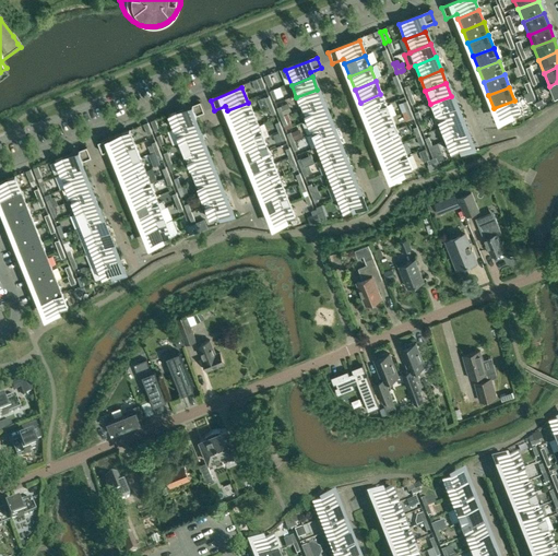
[(317,90),(296,97),(301,110),(322,103),(317,90)]
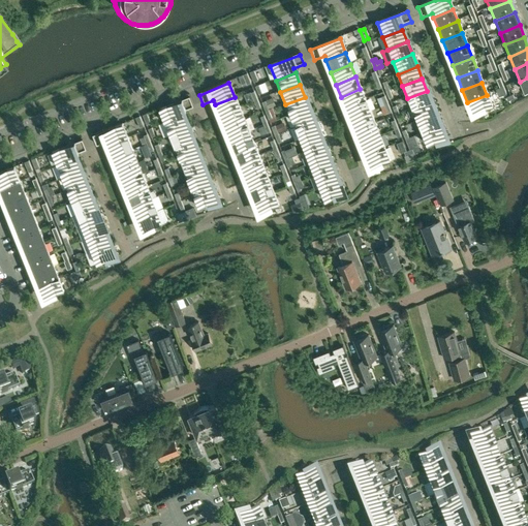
[(345,109),(365,101),(360,89),(341,97),(345,109)]
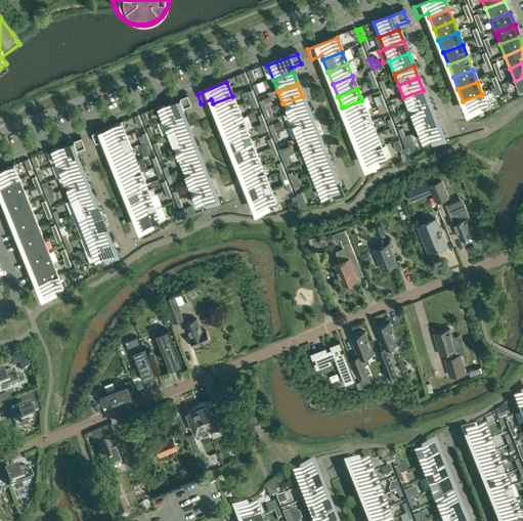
[(428,101),(423,90),(403,97),(408,110),(428,101)]
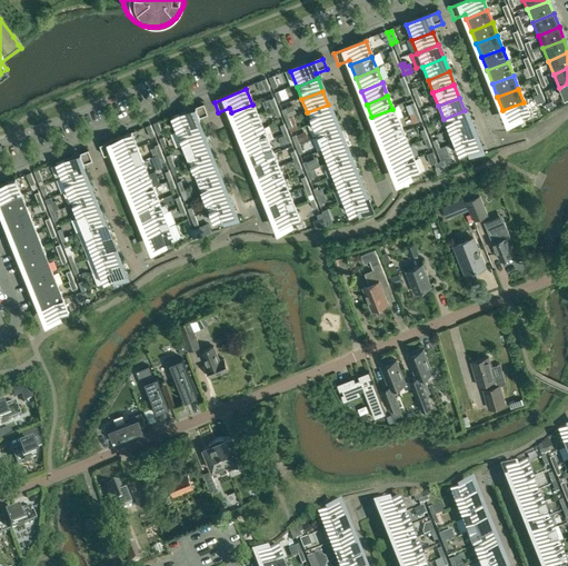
[(524,102),(502,110),(508,123),(529,116),(524,102)]
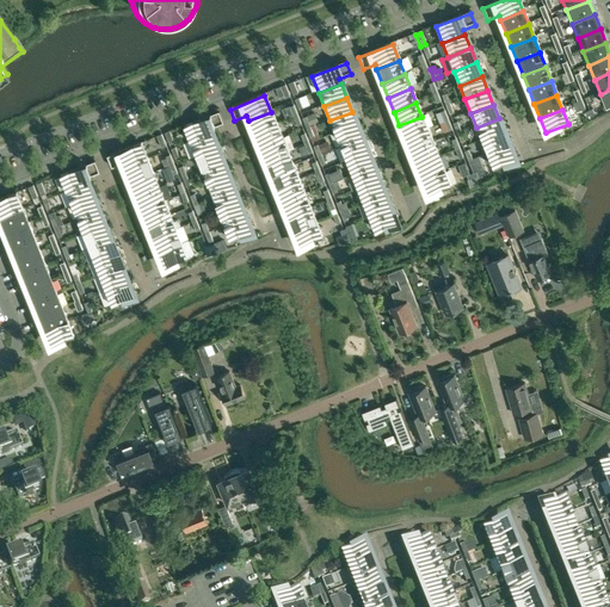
[(248,121),(254,135),(276,125),(271,112),(248,121)]
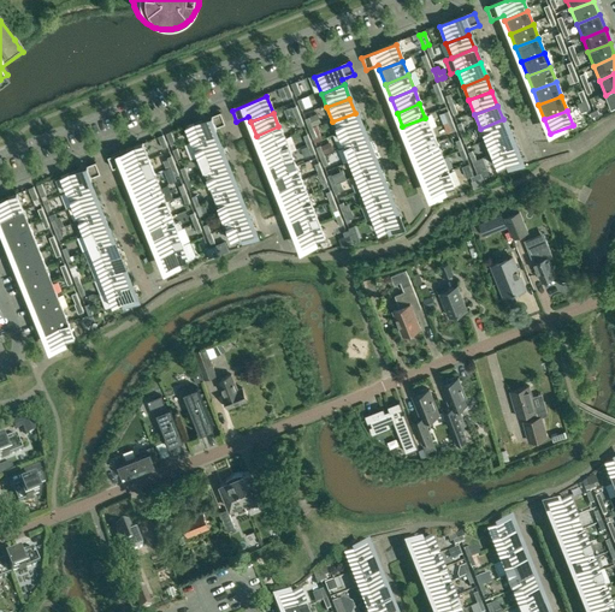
[(361,126),(355,113),(332,122),(338,136),(361,126)]
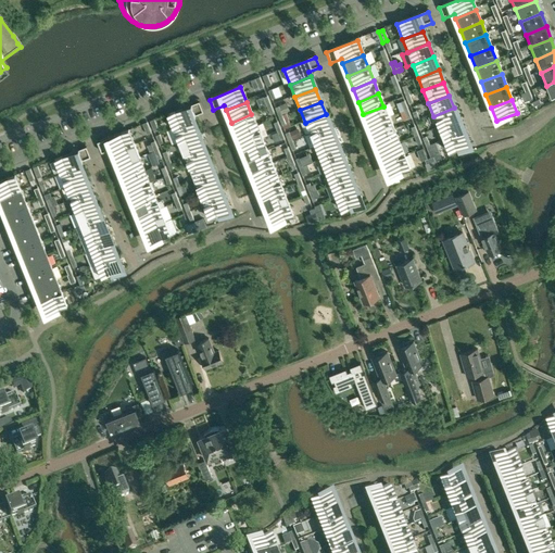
[(167,116),(173,132),(193,123),(191,118),(202,114),(198,104),(167,116)]
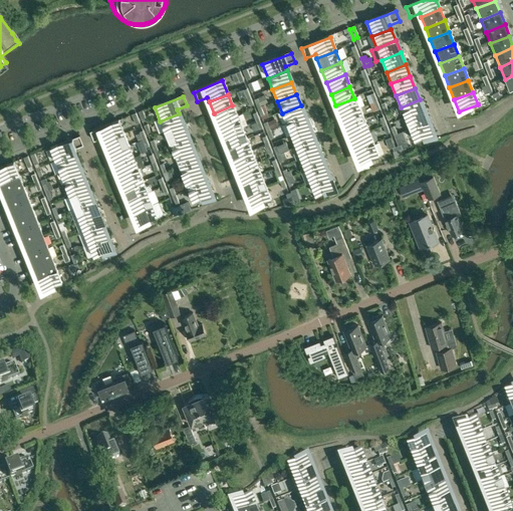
[(264,98),(257,100),(260,108),(263,107),(267,105),(264,98)]
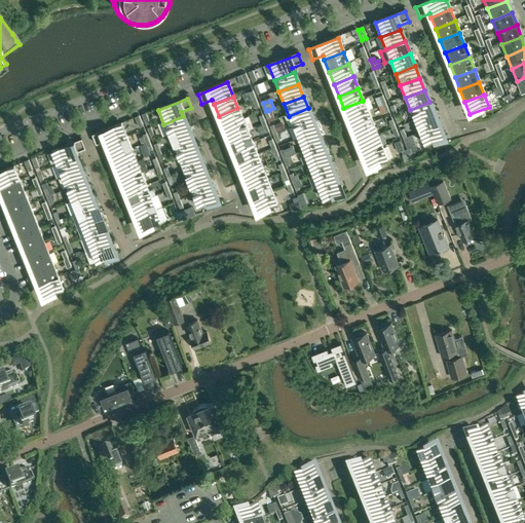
[(343,108),(348,120),(368,113),(363,101),(343,108)]
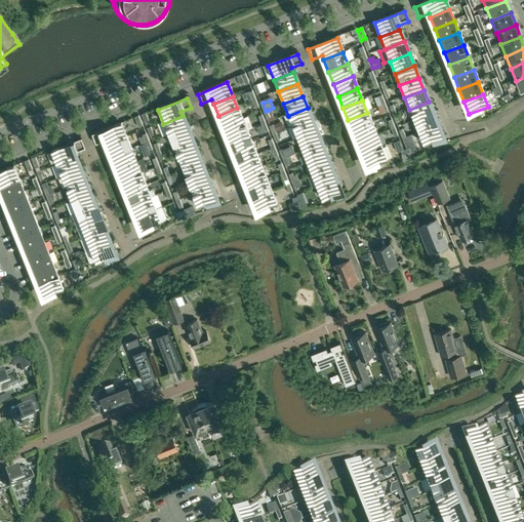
[(429,102),(409,110),(413,122),(433,114),(429,102)]
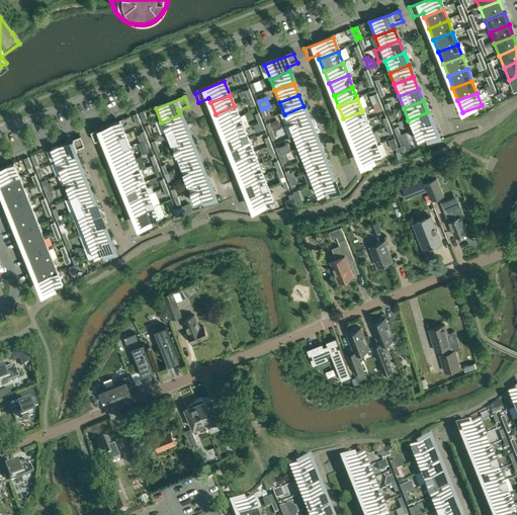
[(220,126),(239,118),(234,106),(216,114),(220,126)]
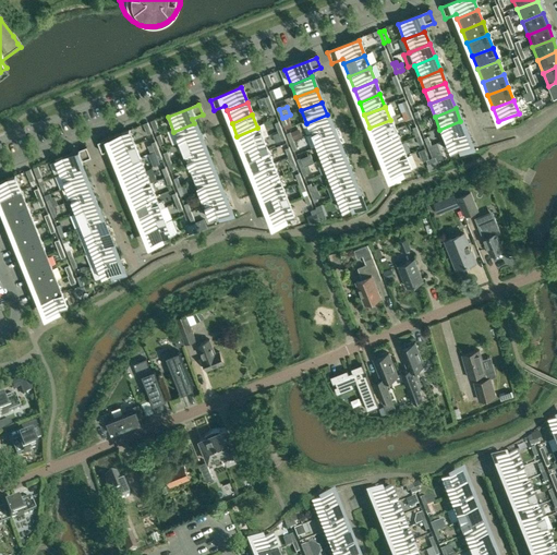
[(327,115),(306,123),(312,136),(331,128),(327,115)]
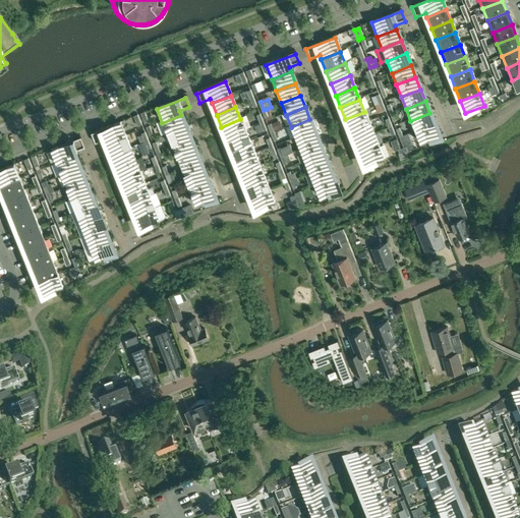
[(364,112),(345,119),(350,131),(369,123),(364,112)]
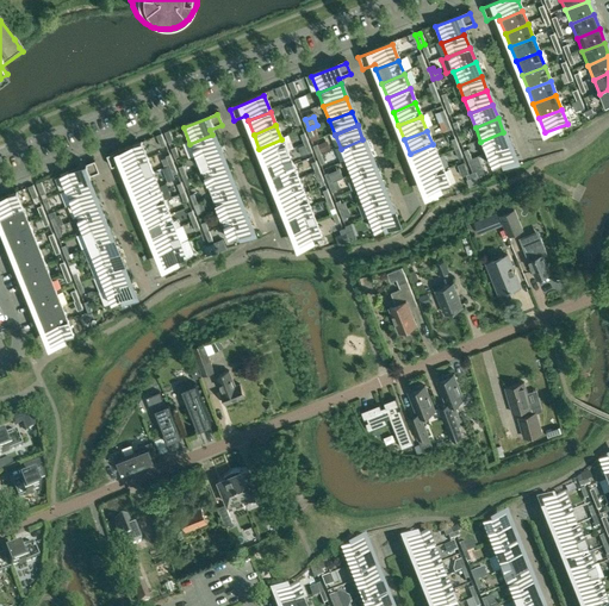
[(509,147),(503,132),(480,142),(486,155),(509,147)]
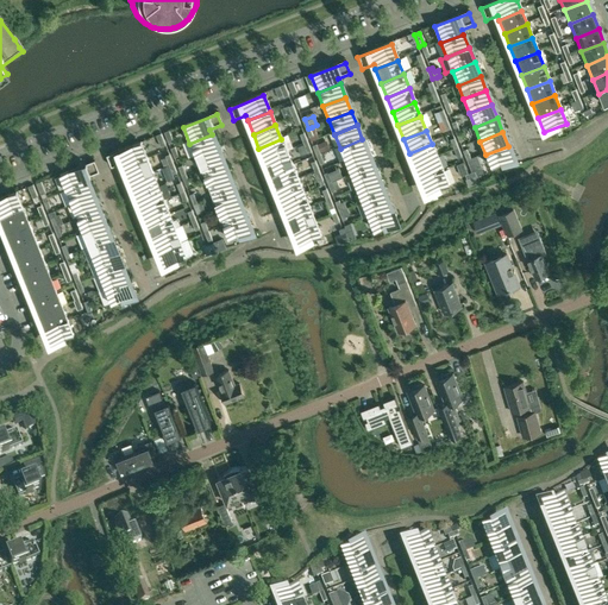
[(218,149),(212,134),(189,144),(195,158),(218,149)]
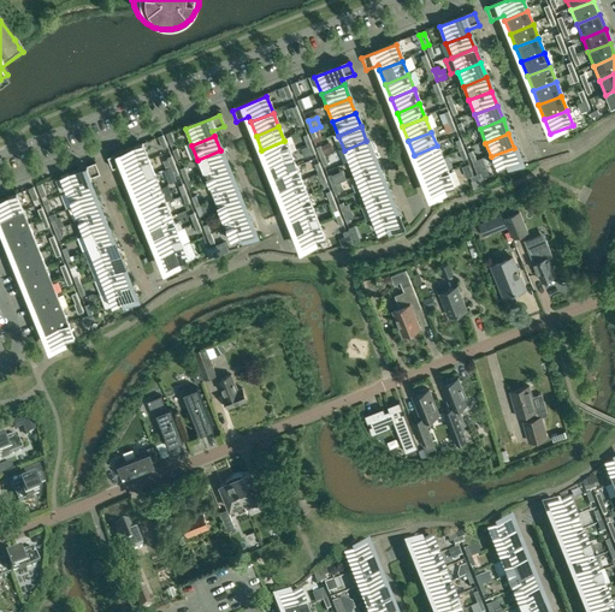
[(284,141),(261,150),(267,165),(290,155),(284,141)]
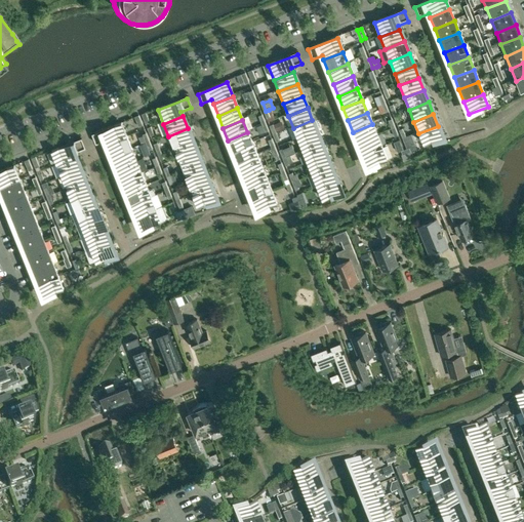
[(317,132),(312,120),(293,128),(297,141),(317,132)]
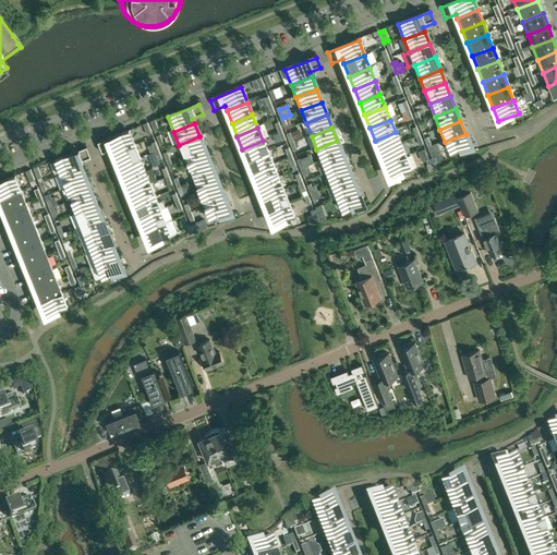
[(298,132),(289,135),(292,144),(301,141),(298,132)]
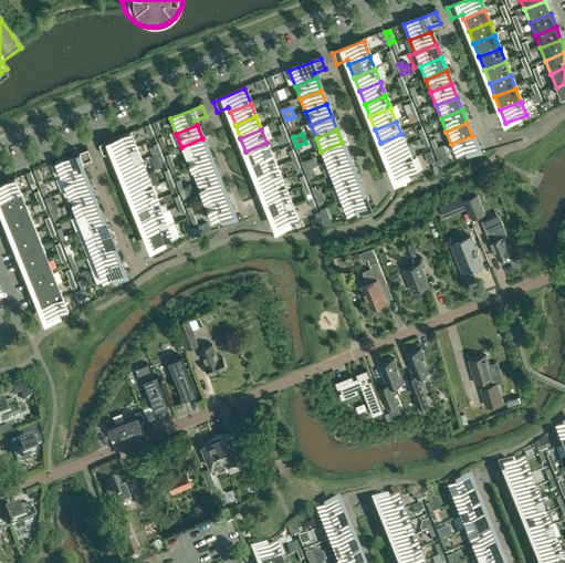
[(401,134),(380,143),(385,156),(406,147),(401,134)]
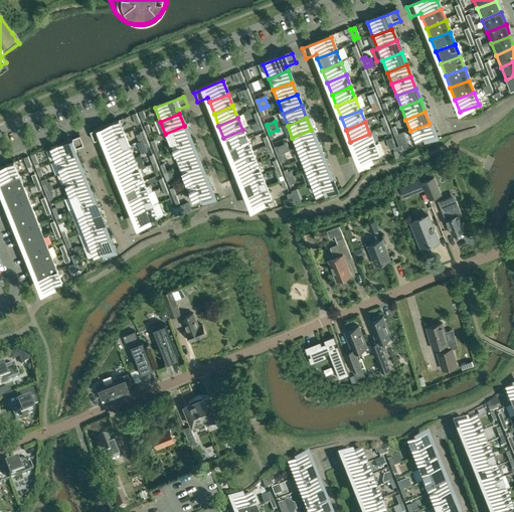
[(124,136),(119,123),(90,134),(94,144),(103,140),(105,144),(124,136)]
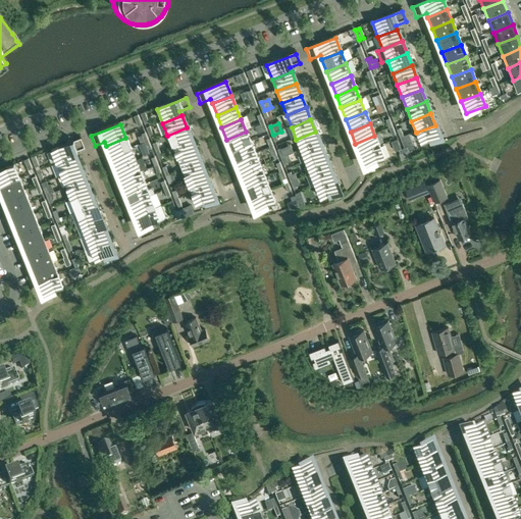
[(440,138),(435,125),(416,133),(421,146),(440,138)]
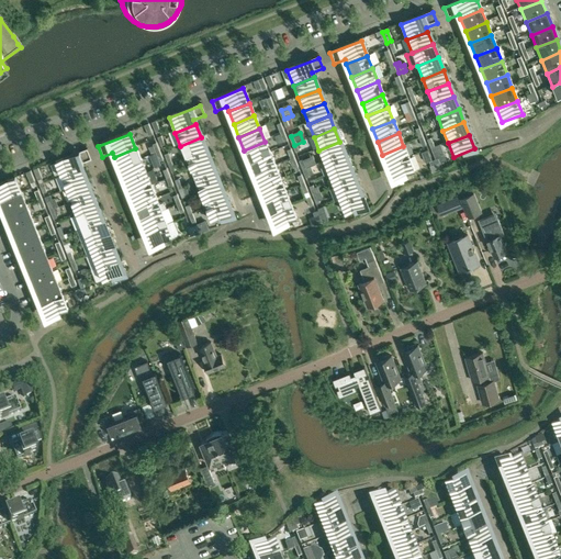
[(180,146),(186,158),(206,151),(201,137),(180,146)]
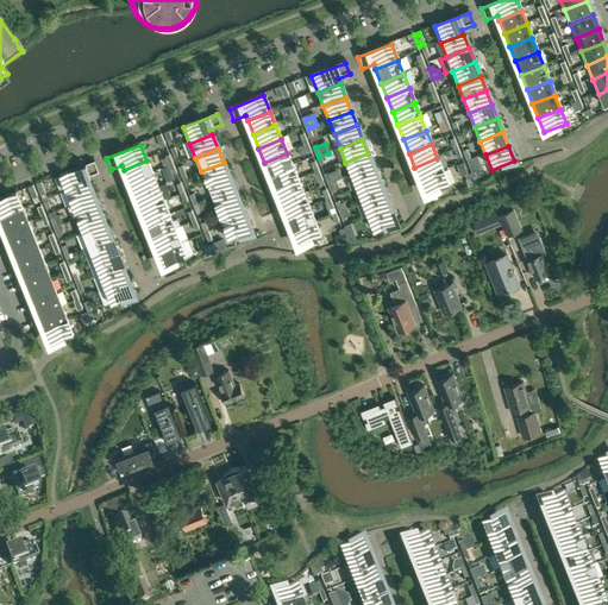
[(270,176),(293,168),(287,153),(264,163),(270,176)]
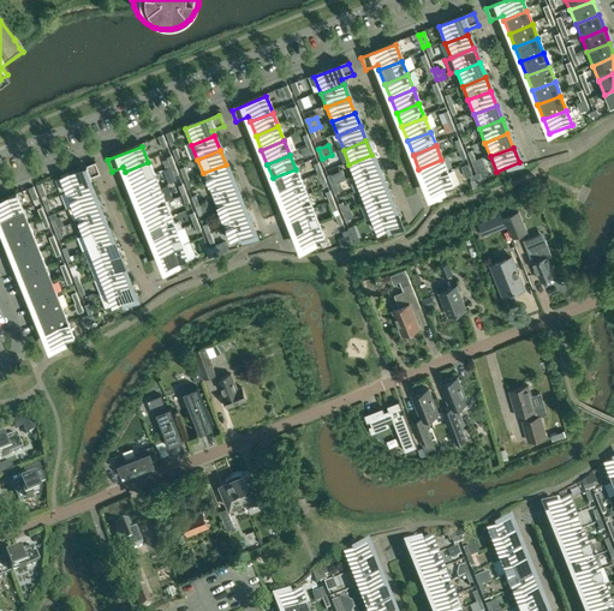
[(371,155),(349,165),(355,178),(377,169),(371,155)]
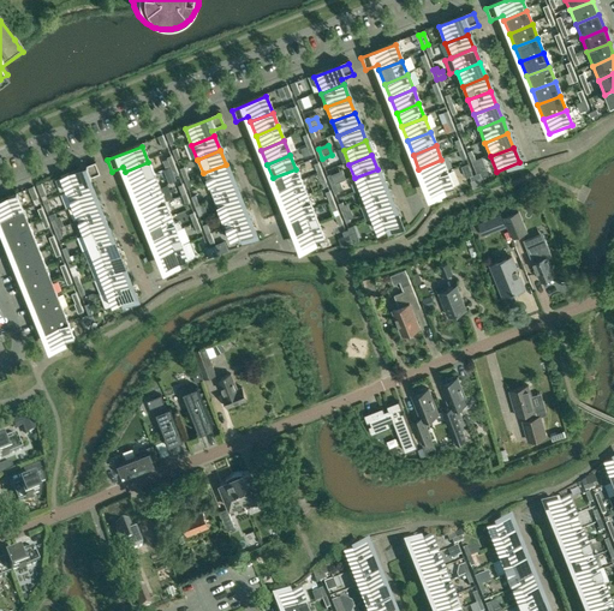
[(424,183),(447,174),(441,160),(418,169),(424,183)]
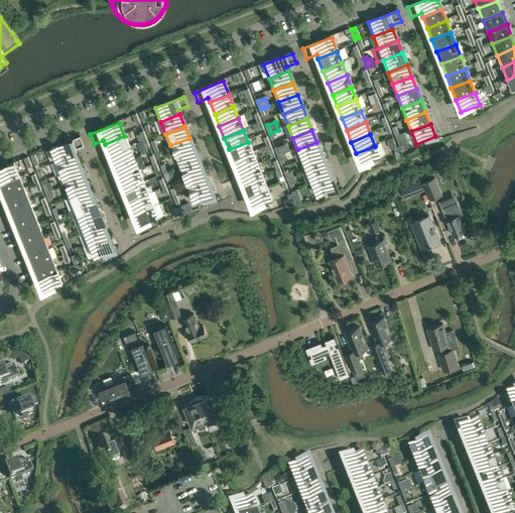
[(124,136),(105,144),(110,156),(129,148),(124,136)]
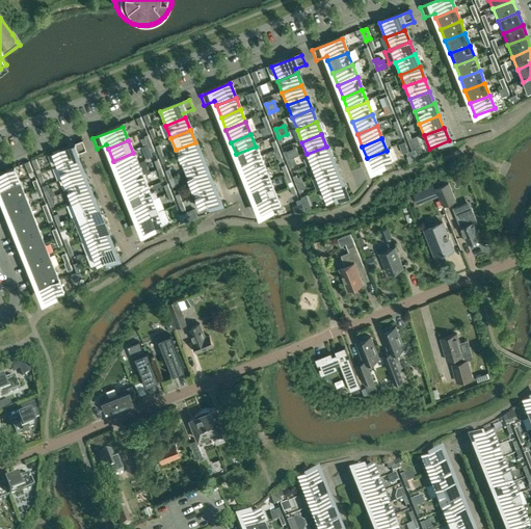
[(52,155),(57,168),(77,161),(76,157),(86,153),(82,142),(52,155)]
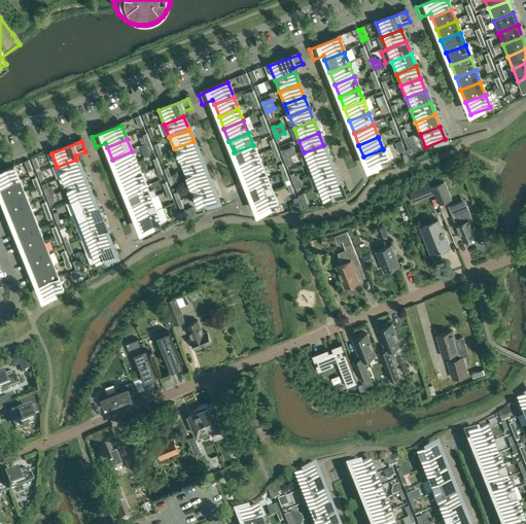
[(178,161),(198,153),(194,141),(174,148),(178,161)]
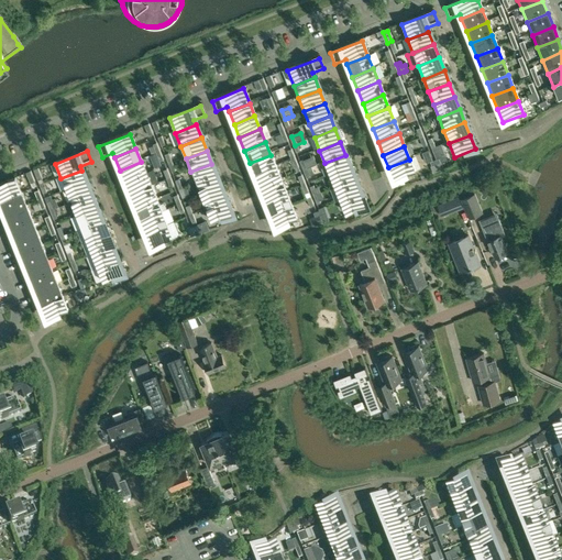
[(271,155),(250,163),(254,176),(275,168),(271,155)]
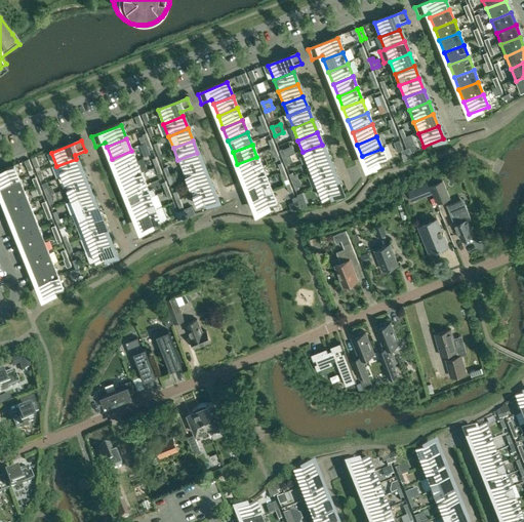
[(327,157),(322,145),(303,152),(308,164),(327,157)]
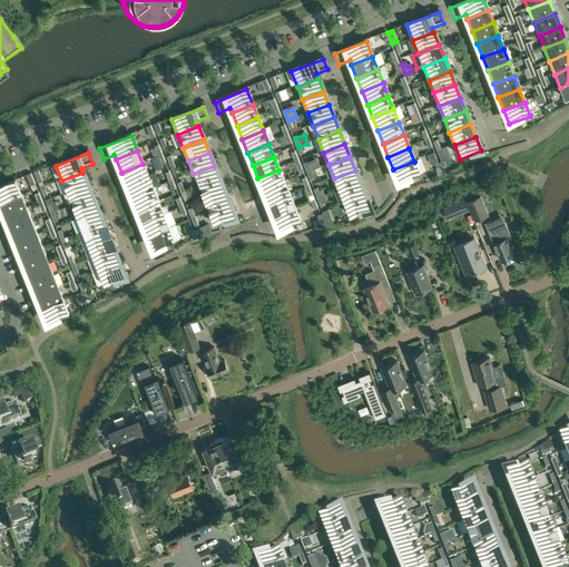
[(166,159),(169,168),(173,167),(173,166),(176,165),(174,159),(170,160),(169,158),(166,159)]
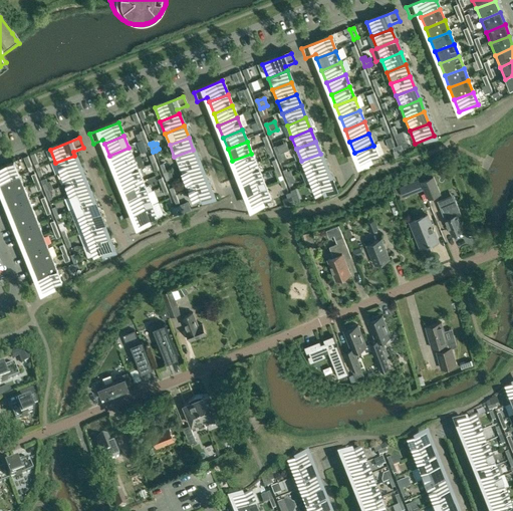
[(373,146),(354,153),(359,166),(378,158),(373,146)]
